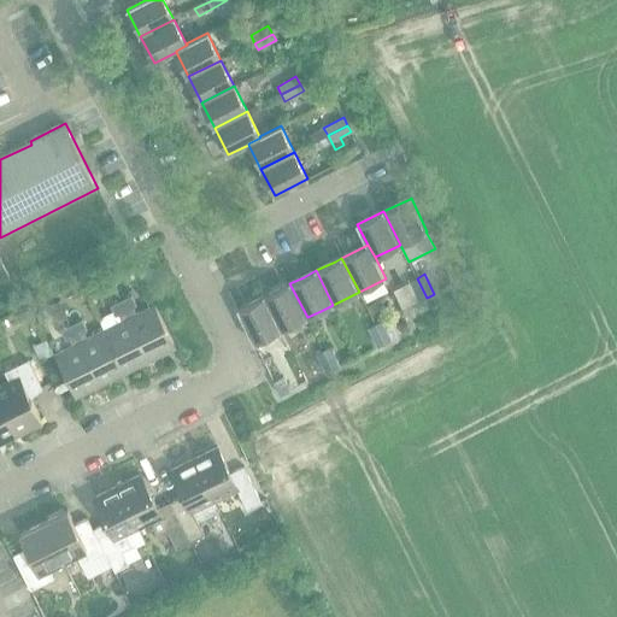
[(427,298),(417,278),(410,282),(418,301),(427,298)]
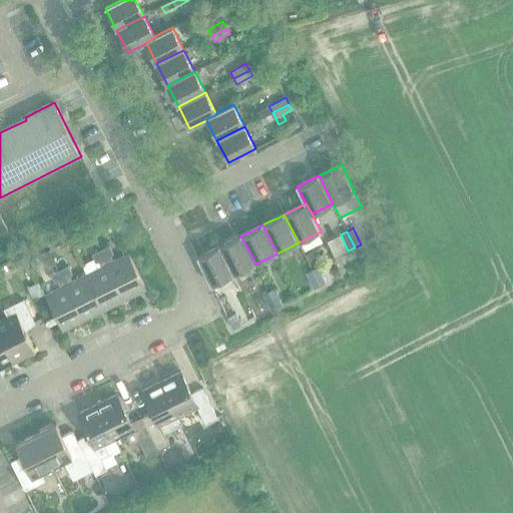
[(255,264),(240,235),(225,243),(219,246),(233,275),(239,272),(255,264)]
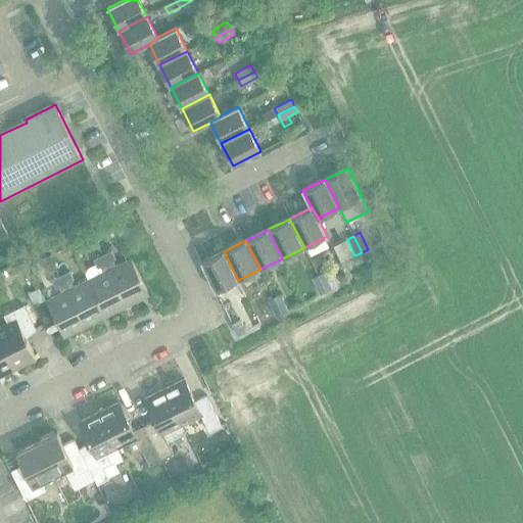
[(102,254),(128,305),(149,295),(131,258),(115,266),(113,260),(115,258),(111,250),(102,254)]
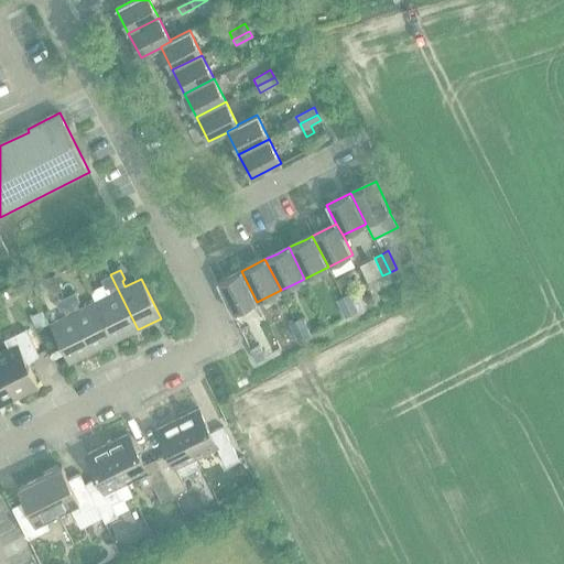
[(232,314),(257,302),(241,271),(217,283),(232,314)]
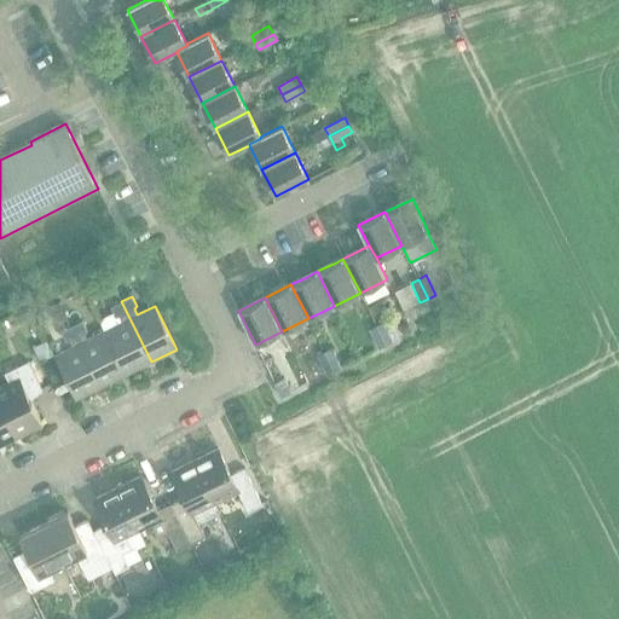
[(126,375),(151,362),(121,301),(110,306),(116,317),(120,316),(122,322),(104,330),(126,375)]
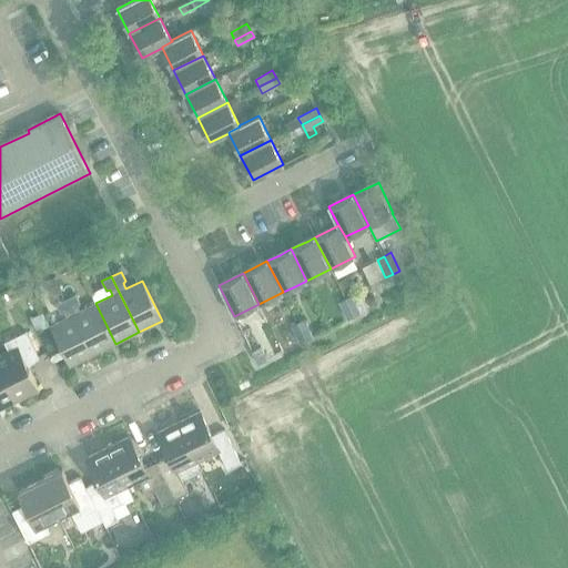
[(358,300),(375,294),(369,279),(353,283),(358,300)]
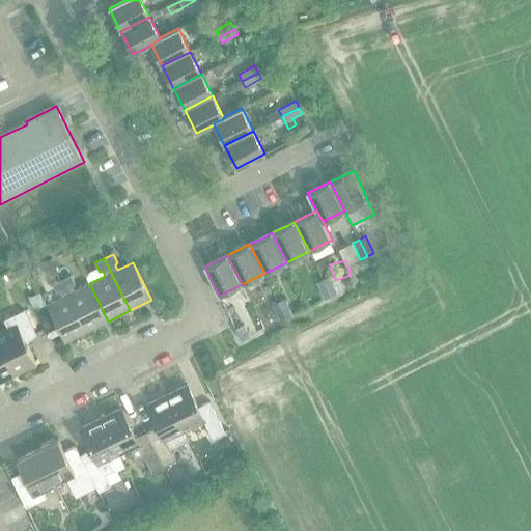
[(108,322),(89,283),(75,290),(73,286),(75,284),(71,275),(61,279),(87,332),(108,322)]
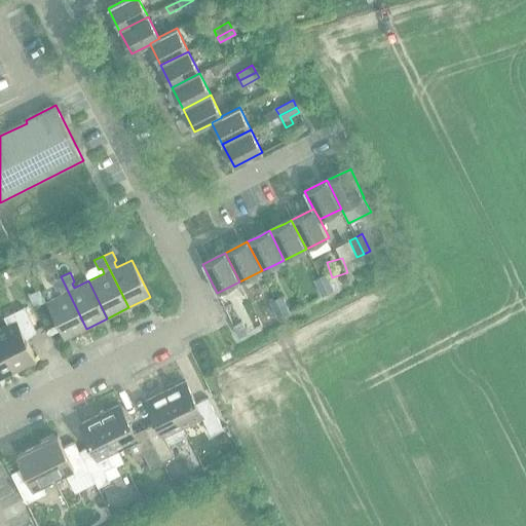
[(327,273),(320,276),(328,293),(335,290),(327,273)]
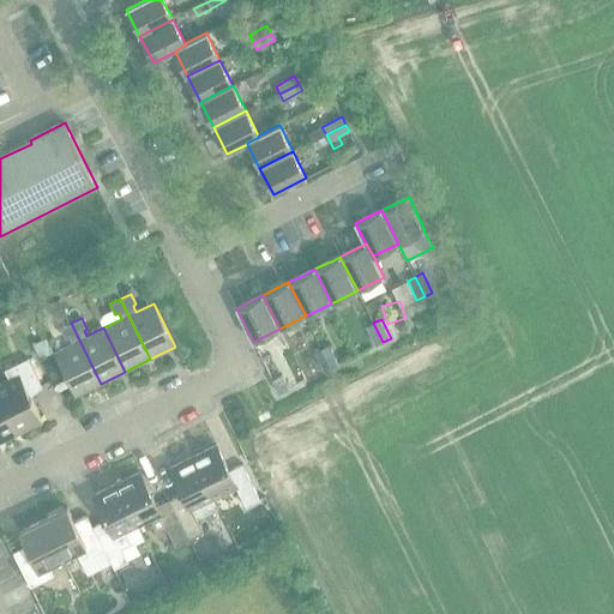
[(76,396),(101,384),(71,323),(60,329),(65,338),(70,338),(72,343),(54,353),(76,396)]
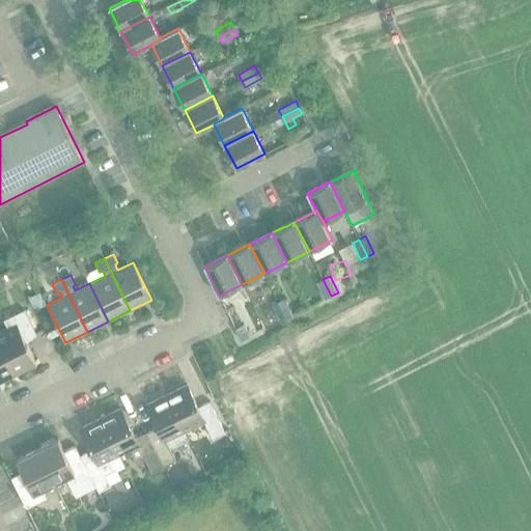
[(331,296),(323,279),(316,282),(325,299),(331,296)]
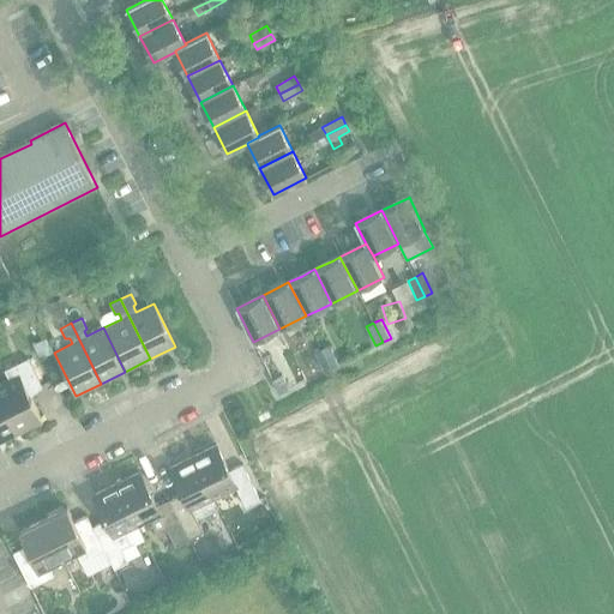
[(321,348),(332,368),(339,365),(330,344),(321,348)]
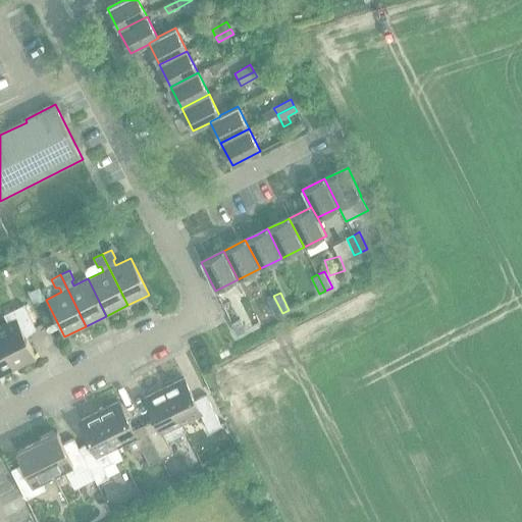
[(267,300),(275,316),(282,313),(273,296),(267,300)]
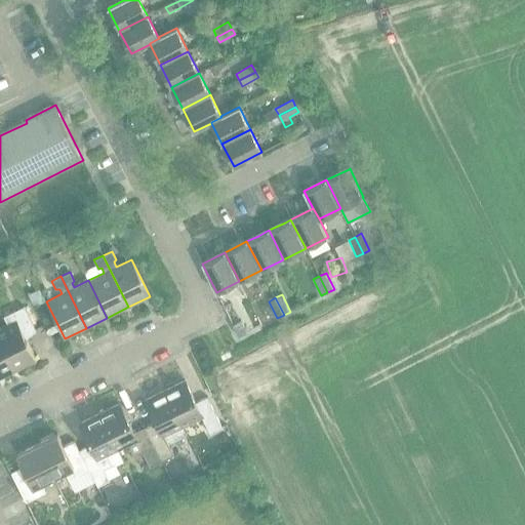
[(0,328),(0,335),(15,366),(35,357),(25,335),(36,329),(24,307),(3,317),(7,325),(0,328)]
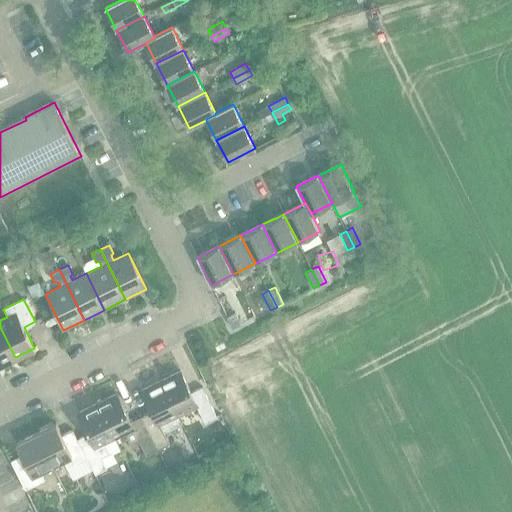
[(226,316),(232,329),(242,325),(235,312),(226,316)]
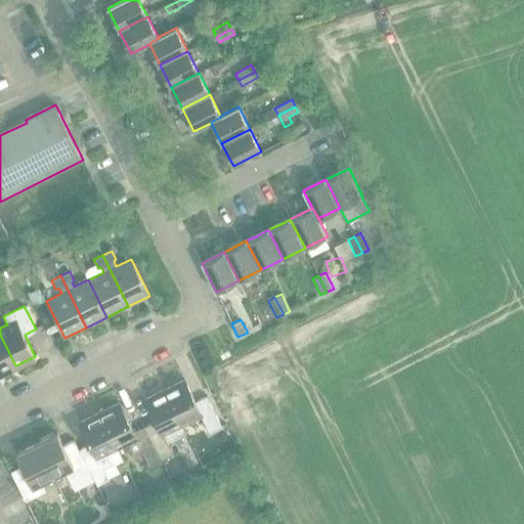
[(0,373),(15,365),(0,335),(0,373)]
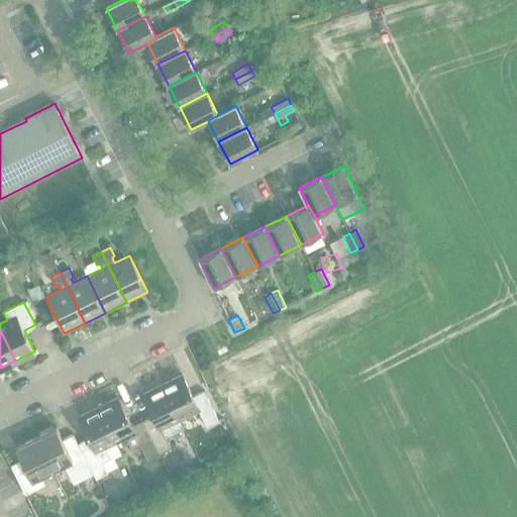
[(163,384),(180,419),(199,410),(207,427),(219,421),(204,391),(193,396),(182,375),(163,384)]
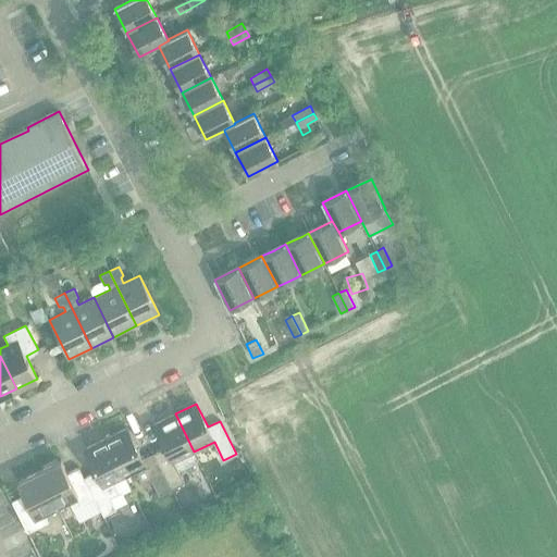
[(174,462),(194,452),(175,413),(155,424),(165,447),(153,453),(172,490),(184,483),(174,462)]
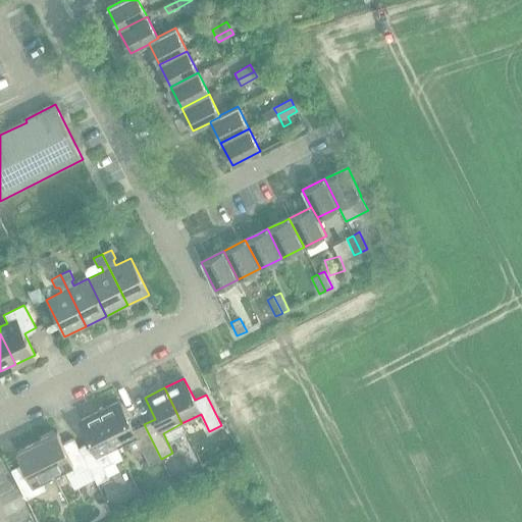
[(161,459),(144,424),(133,430),(119,402),(99,411),(116,447),(126,441),(134,455),(142,451),(149,464),(161,459)]
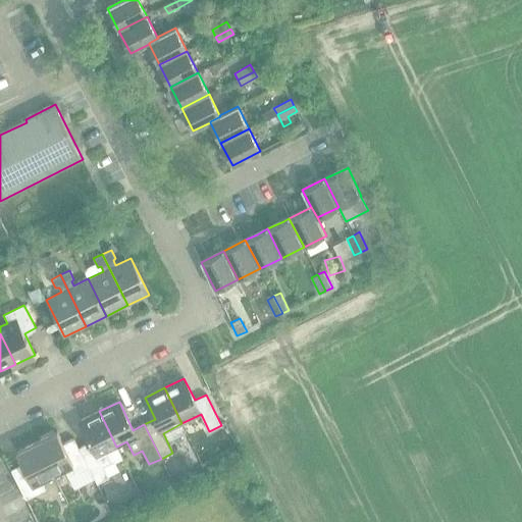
[(106,452),(116,447),(99,411),(80,421),(90,441),(79,447),(89,467),(97,483),(109,477),(103,467),(112,463),(106,452)]
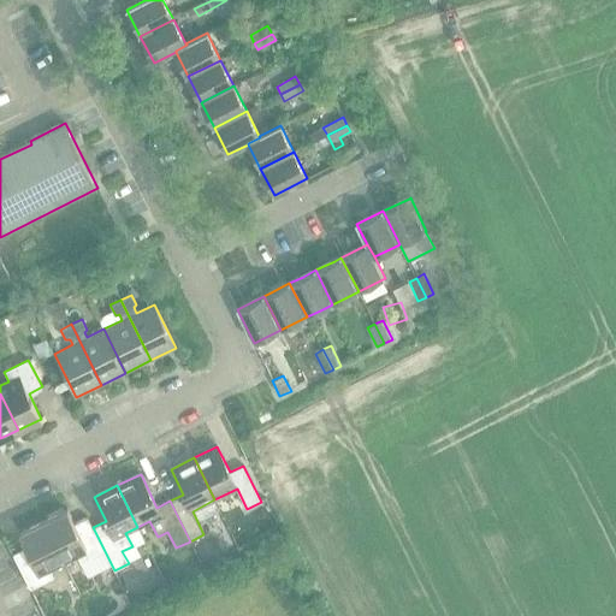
[(105,551),(93,527),(93,528),(87,517),(75,523),(67,510),(43,522),(61,560),(76,552),(81,563),(105,551)]
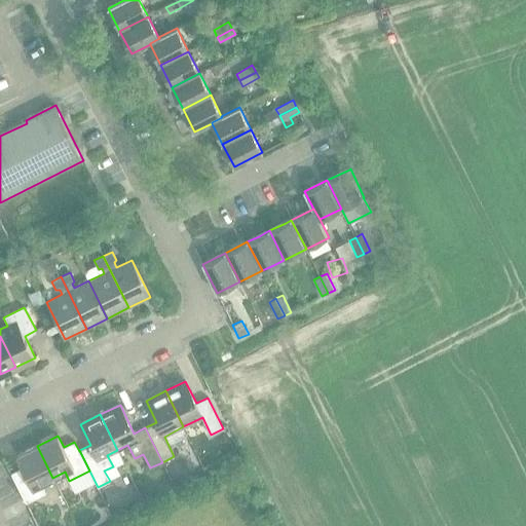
[(41,484),(52,478),(37,446),(16,455),(22,467),(11,473),(26,502),(46,492),(41,484)]
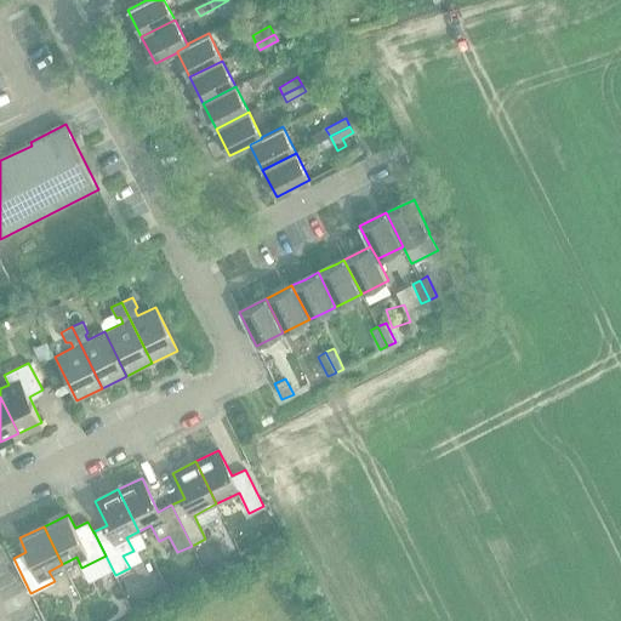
[(9,534),(0,537),(0,562),(18,553),(9,534)]
